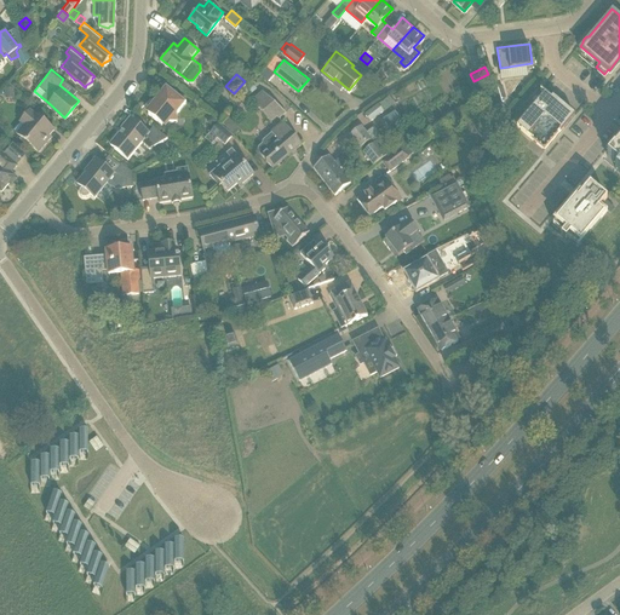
[(166,82),(165,84),(160,80),(155,87),(159,90),(153,98),(154,98),(155,96),(158,98),(148,110),(161,121),(165,116),(170,119),(177,119),(176,110),(185,99),(166,82)]
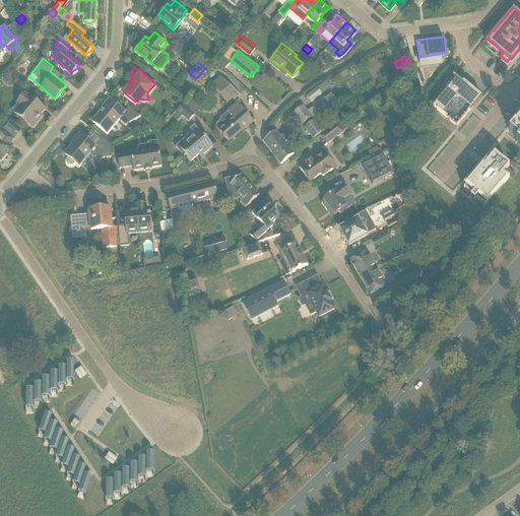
[(463,80),(453,72),(453,73),(456,75),(433,103),(456,123),(479,94),(464,81),(464,80),(463,80)]
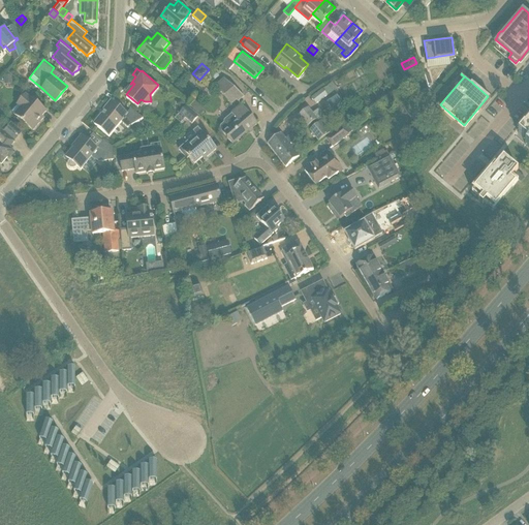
[(207,75),(194,92),(201,97),(214,81),(211,79),(207,75)]
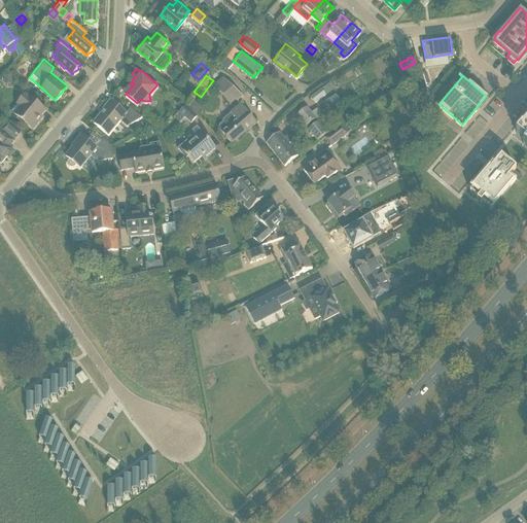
[(237,98),(243,93),(223,75),(214,82),(227,98),(234,94),(237,98)]
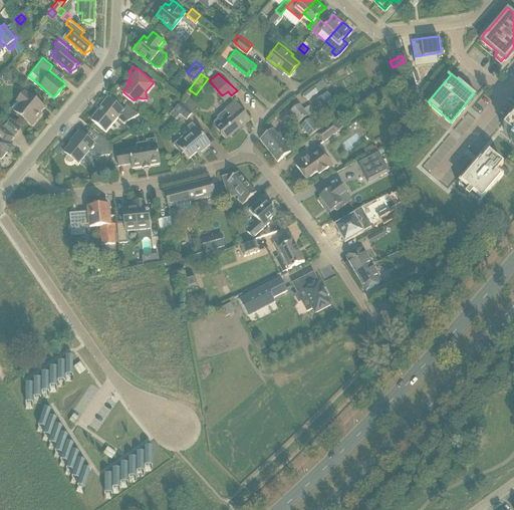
[(399,79),(403,88),(410,84),(405,76),(399,79)]
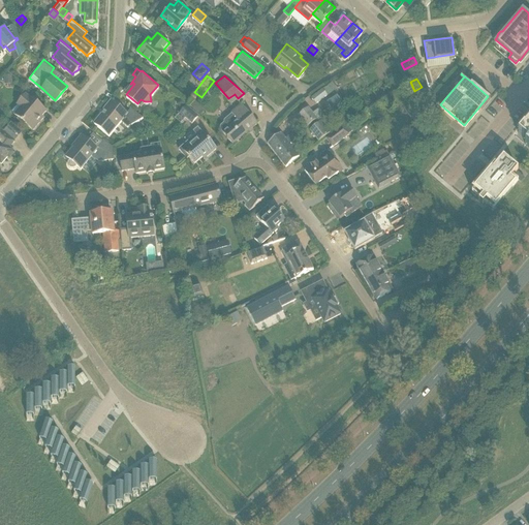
[(322,86),(311,95),(315,100),(327,92),(322,86)]
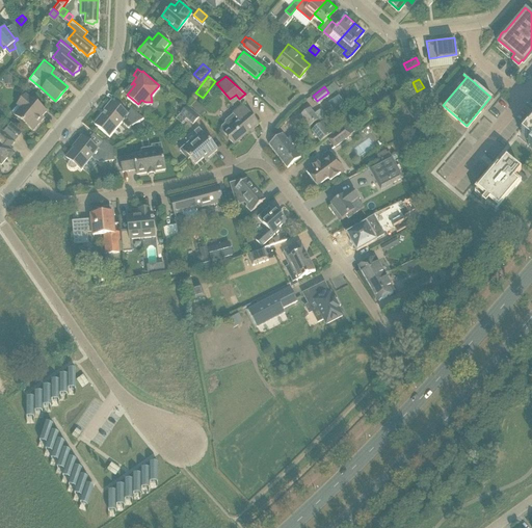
[(29,95),(26,93),(17,102),(20,105),(15,111),(33,128),(44,115),(42,114),(46,109),(29,95)]
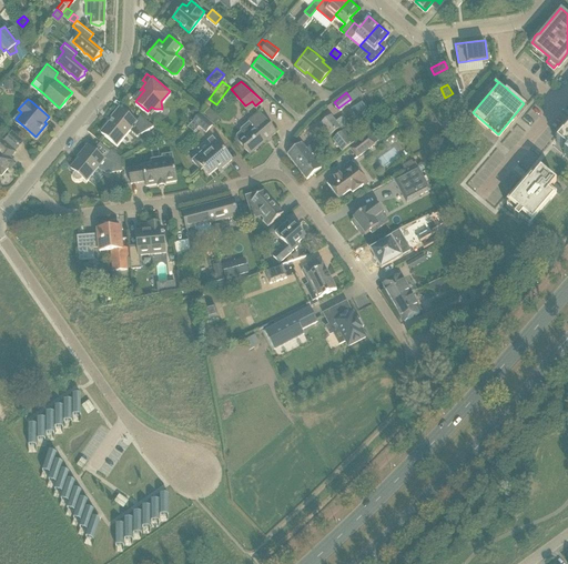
[(351,106),(353,110),(365,103),(363,99),(351,106)]
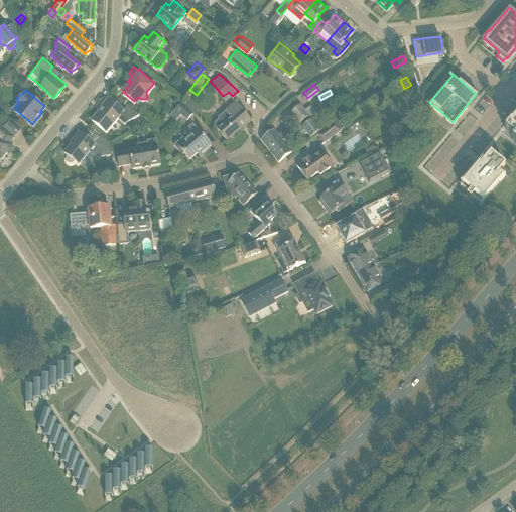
[(177,103),(182,98),(174,91),(172,92),(175,94),(171,98),(177,103)]
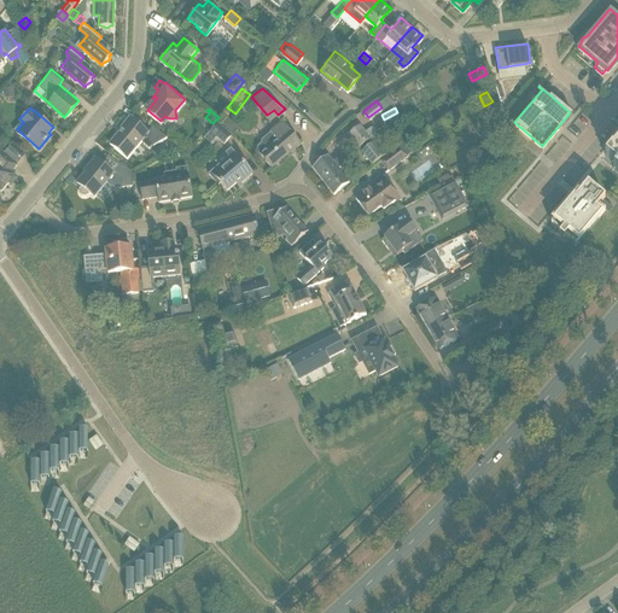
[(152,123),(147,128),(129,114),(120,124),(122,126),(109,140),(127,156),(141,139),(149,145),(167,134),(152,123)]
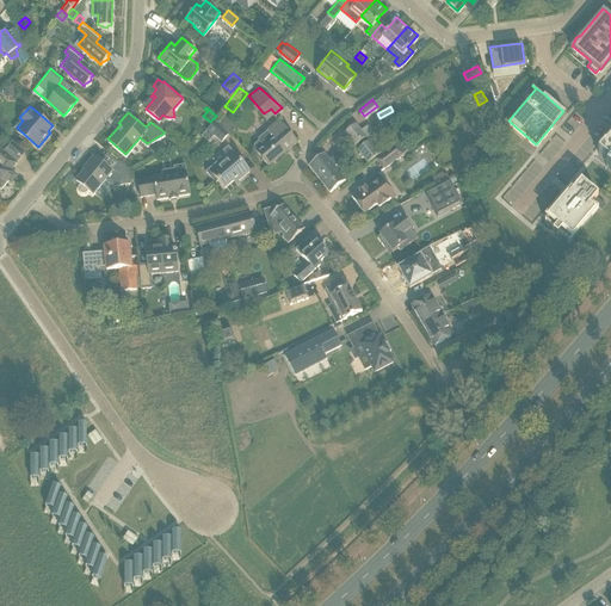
[(269,162),(297,138),(279,117),(267,127),(267,128),(259,135),(259,137),(254,142),(254,146),(269,162)]
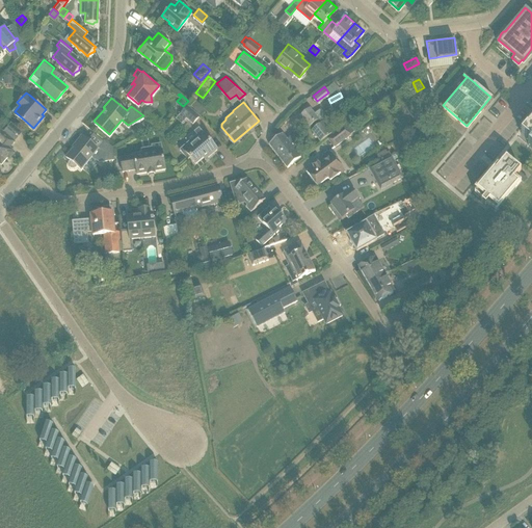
[(187,103),(181,110),(192,121),(198,113),(187,103)]
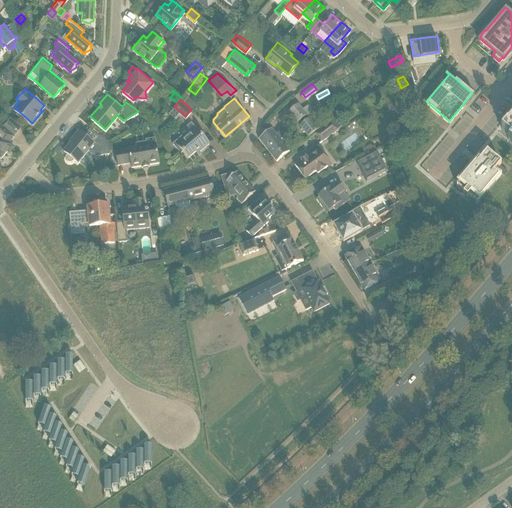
[(298,101),(288,108),(294,116),(297,119),(307,112),(312,108),(313,107),(311,105),(309,101),(302,106),(298,101)]
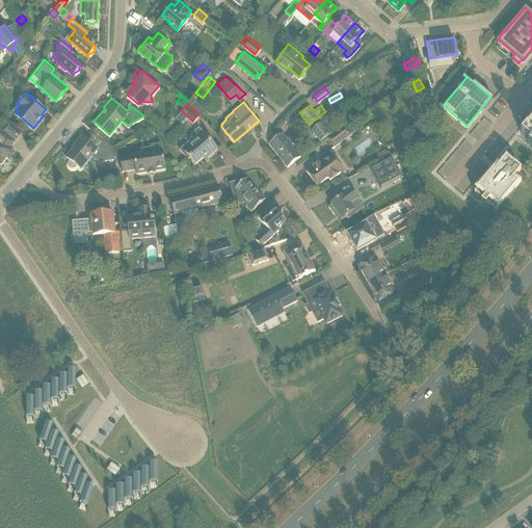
[(336,127),(328,117),(326,114),(321,120),(311,128),(320,139),(336,127)]
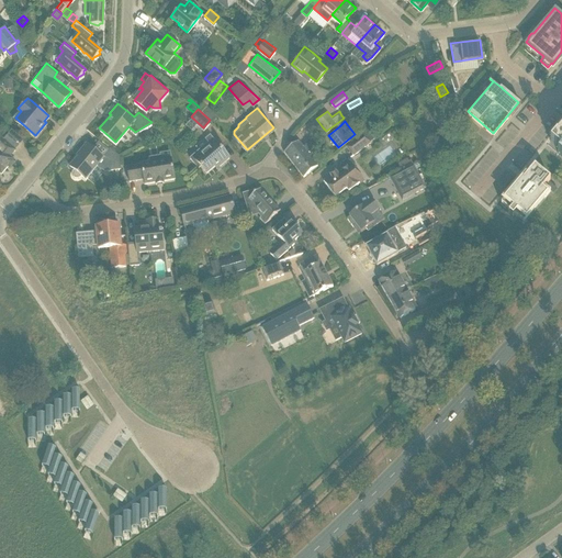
[(561,123),(550,137),(560,147),(558,151),(561,154),(561,153),(561,123)]
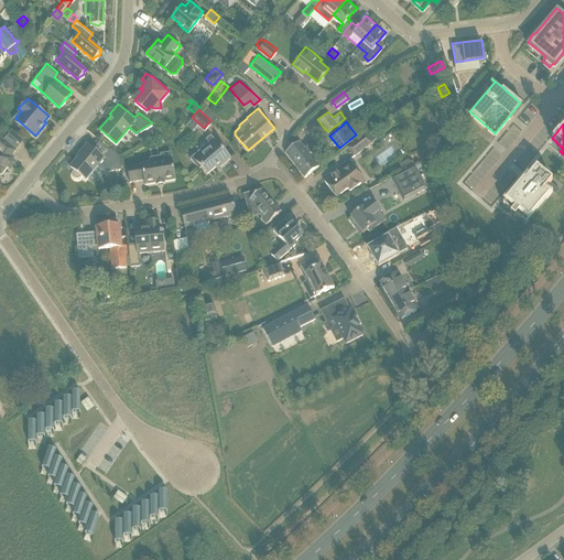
[(364,130),(346,144),(354,153),(371,139),(364,130)]
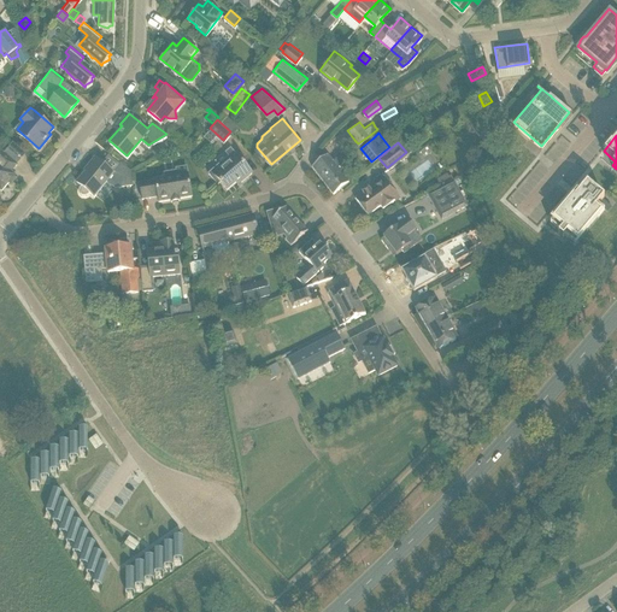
[(239,182),(253,171),(233,145),(228,149),(233,156),(223,164),(221,160),(210,170),(218,181),(221,180),(228,187),(236,180),(239,182)]
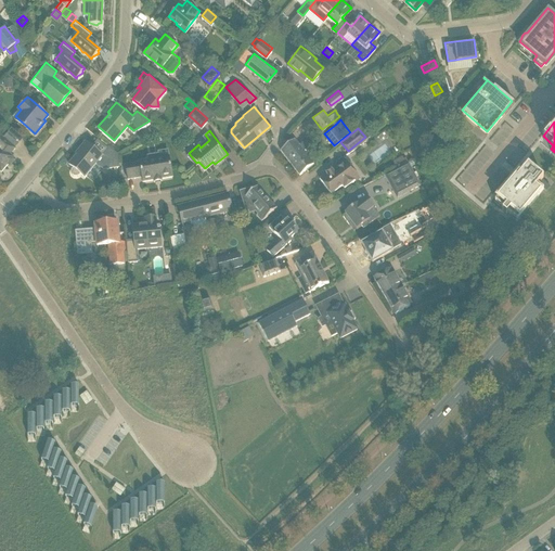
[(0,167),(1,169),(8,162),(8,161),(10,163),(15,156),(11,153),(10,152),(15,145),(14,144),(2,135),(0,132),(0,167)]
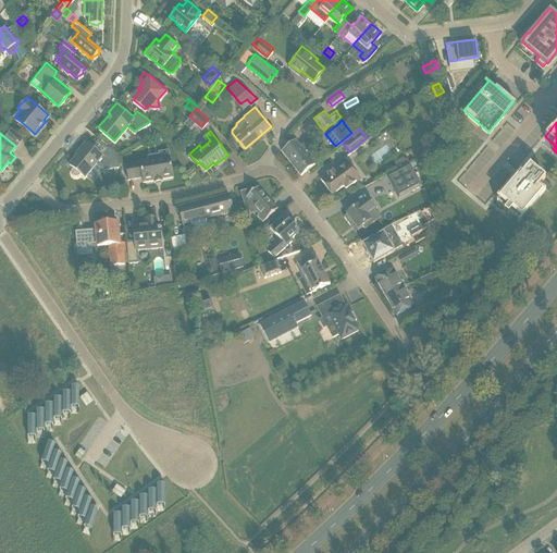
[(291,159),(313,142),(309,135),(299,143),(295,136),(282,147),(291,159)]
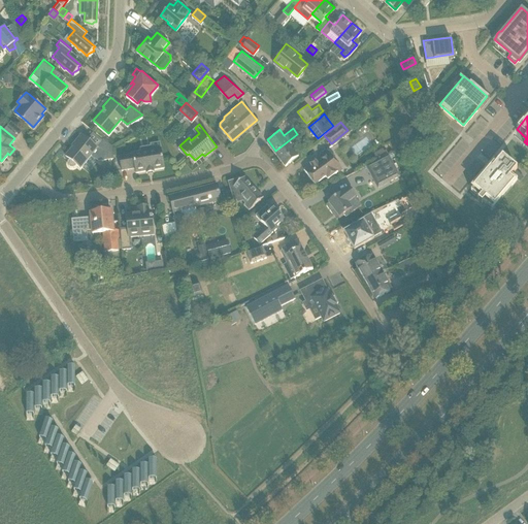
[(76,139),(65,153),(69,156),(69,157),(68,157),(68,158),(68,159),(68,160),(68,161),(68,162),(69,162),(69,163),(70,163),(70,164),(71,164),(72,164),(73,164),(74,164),(75,164),(75,163),(76,163),(80,166),(93,151),(102,158),(113,156),(111,143),(103,136),(97,144),(80,131),(75,138),(76,139)]
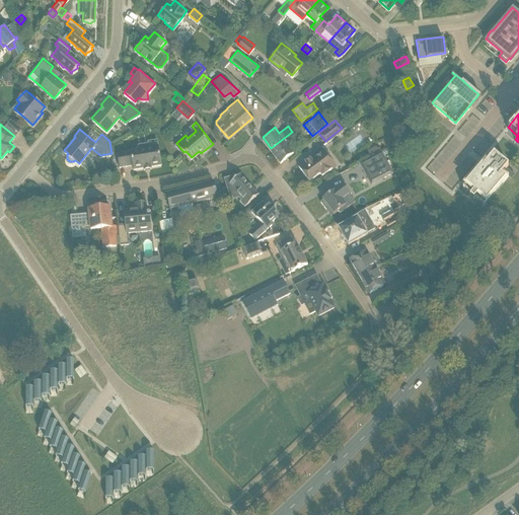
[(288,143),(296,136),(292,132),(271,148),(280,160),(293,150),(288,143)]
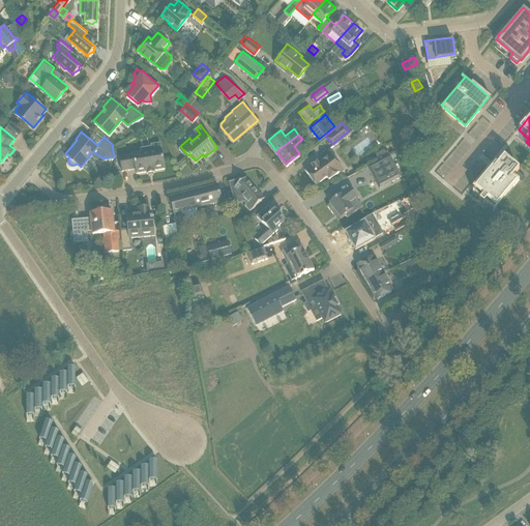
[(163,145),(162,146),(160,140),(150,142),(151,144),(141,146),(141,148),(134,149),(134,150),(120,152),(122,166),(136,165),(137,169),(165,165),(163,145)]
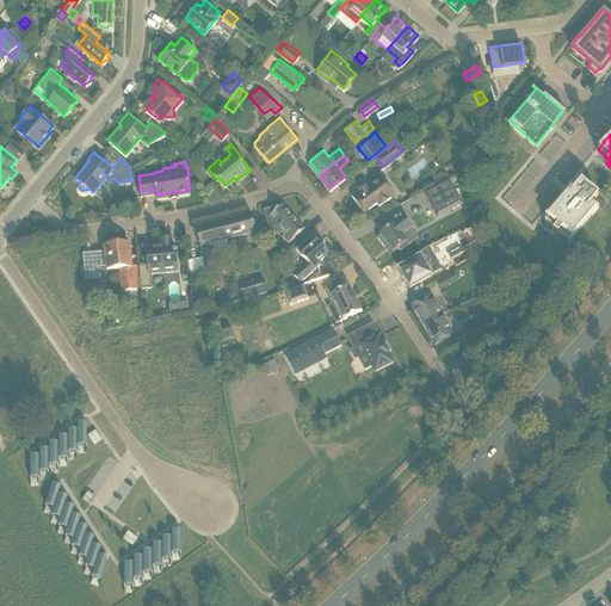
[(444,178),(445,172),(444,168),(432,174),(436,183),(444,178)]
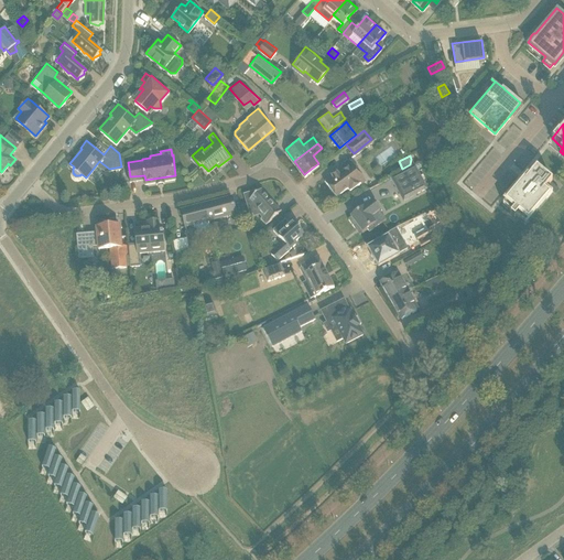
[(350,189),(365,178),(349,158),(339,165),(339,167),(331,173),(332,173),(324,179),(336,194),(348,185),(350,189)]
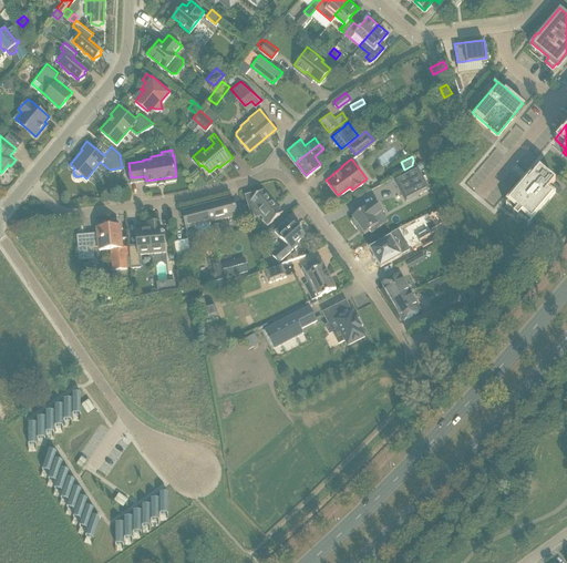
[(416,163),(393,176),(394,177),(402,193),(414,186),(418,193),(429,186),(418,165),(416,163)]
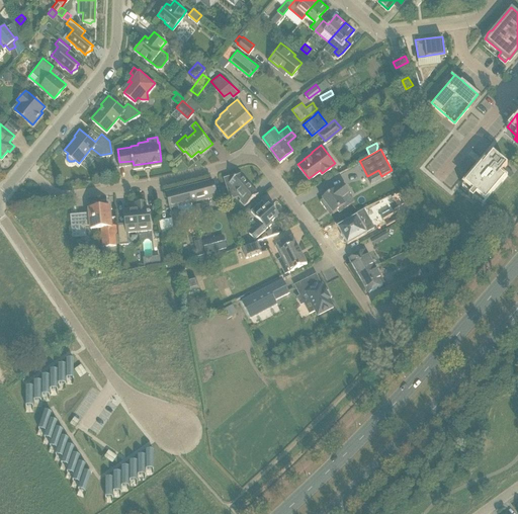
[(502,169),(507,163),(493,151),(488,157),(487,155),(461,184),(470,191),(468,193),(472,196),(475,194),(483,201),(507,173),(502,169)]
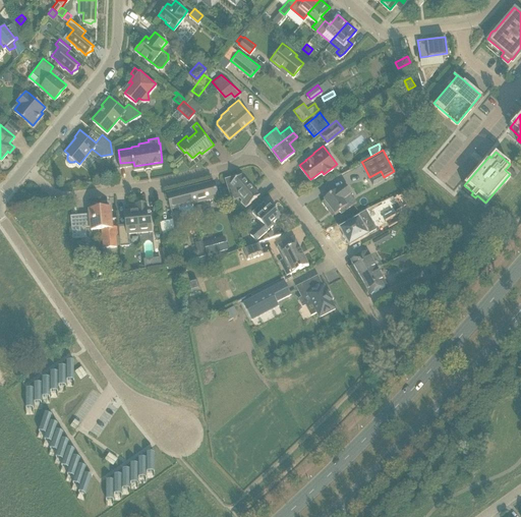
[(240,199),(245,205),(248,203),(259,192),(241,172),(235,177),(234,175),(232,175),(226,177),(230,190),(231,192),(238,190),(240,192),(239,192),(243,196),(240,199)]
